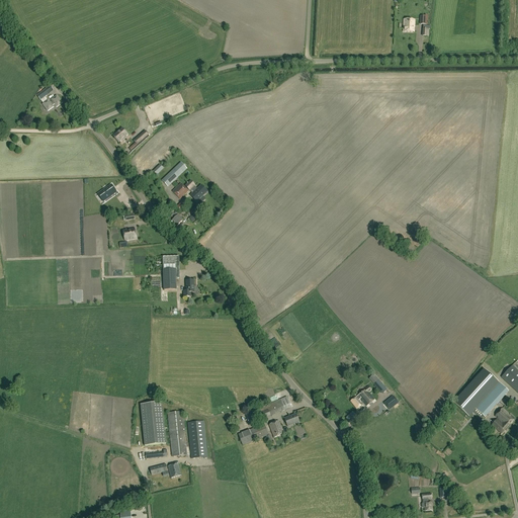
[(415,20),(404,20),(404,32),(414,32),(415,20)]
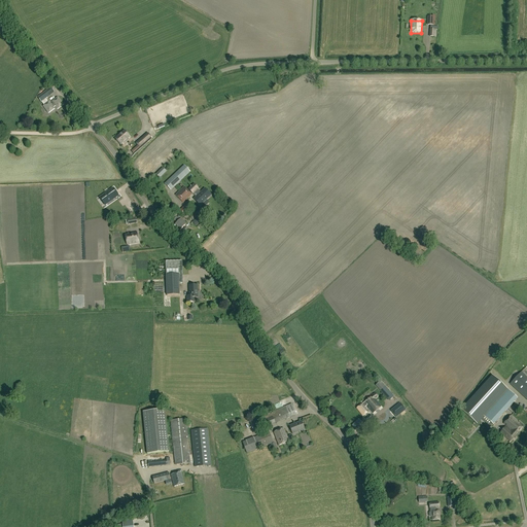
[(41,103),(50,95),(47,91),(37,98),(41,103)]
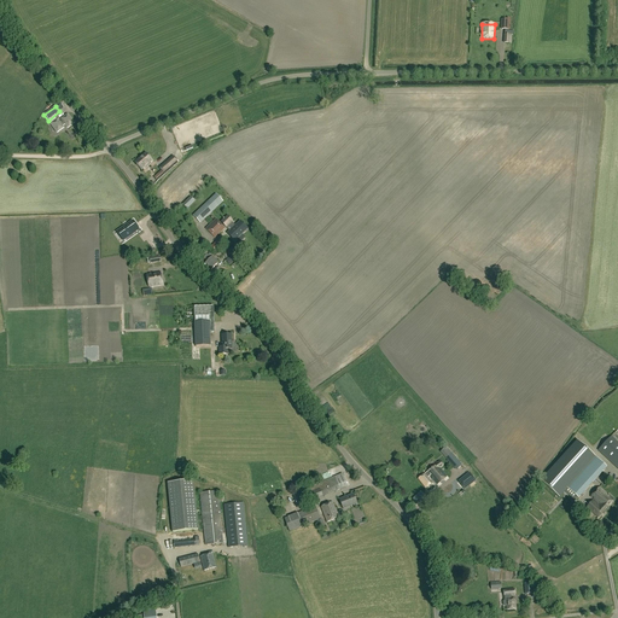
[(58,120),(51,124),(57,133),(64,128),(63,126),(64,124),(68,128),(75,122),(69,114),(60,120),(63,121),(60,123),(58,120)]
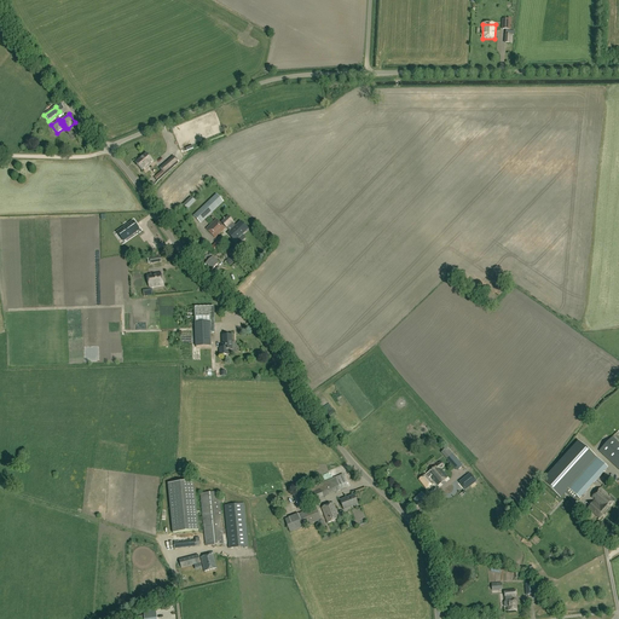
[(146,154),(134,163),(142,171),(152,161),(146,154)]
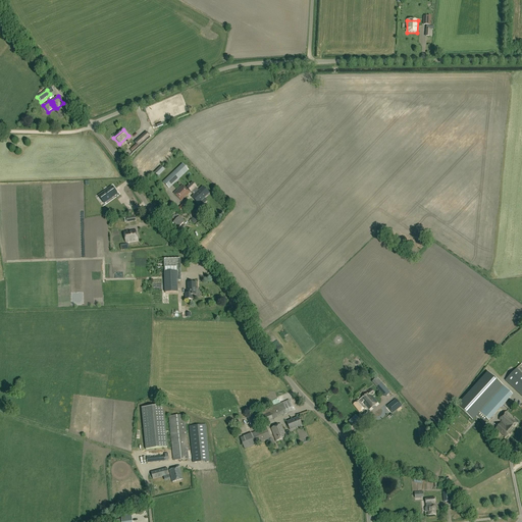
[(139,148),(151,138),(146,133),(135,143),(139,148)]
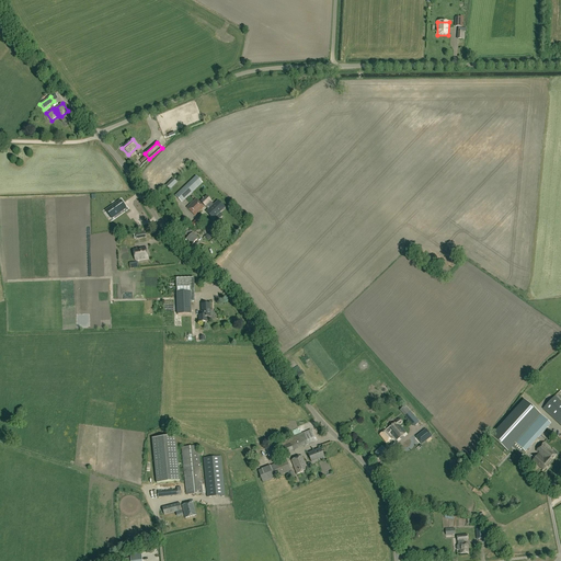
[(175,196),(182,203),(190,195),(203,183),(196,176),(183,189),(175,196)]
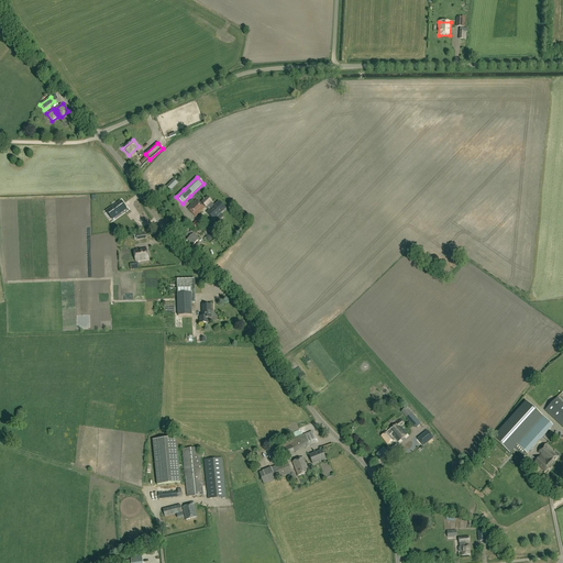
[(207,213),(213,220),(225,209),(219,202),(214,206),(211,202),(212,201),(208,197),(201,202),(206,208),(209,205),(212,208),(207,213)]
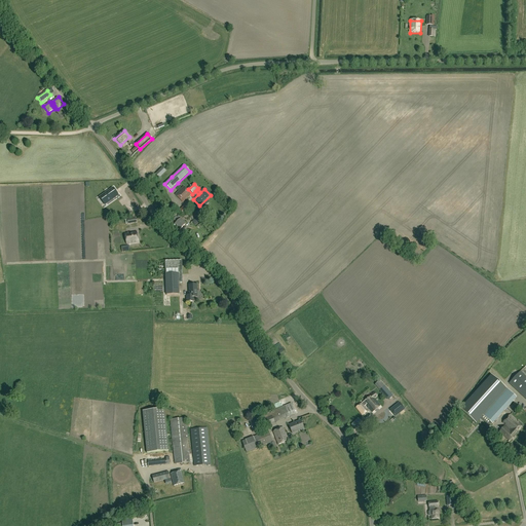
[(183,202),(191,194),(184,187),(175,195),(183,202)]
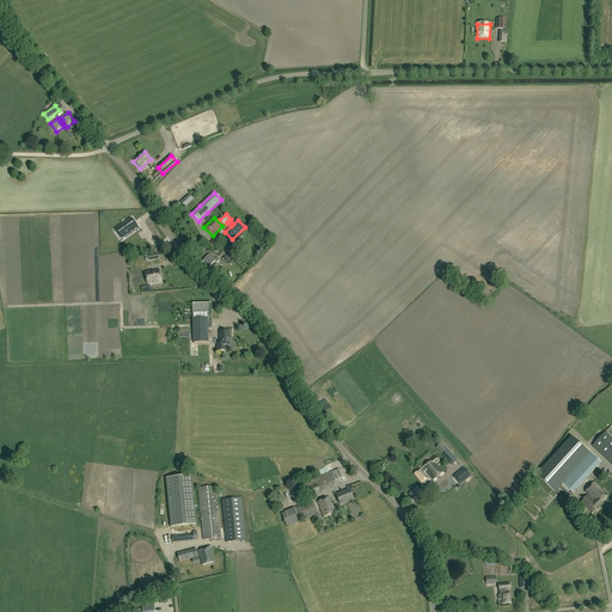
[(135,227),(129,219),(117,227),(123,236),(135,227)]
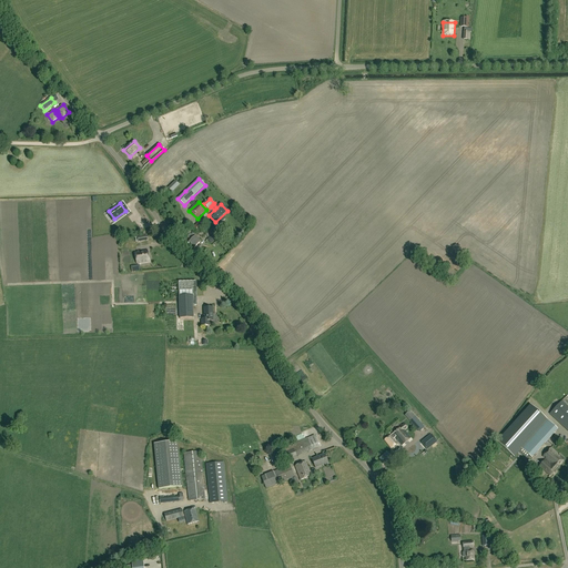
[(201,221),(193,229),(196,232),(204,224),(201,221)]
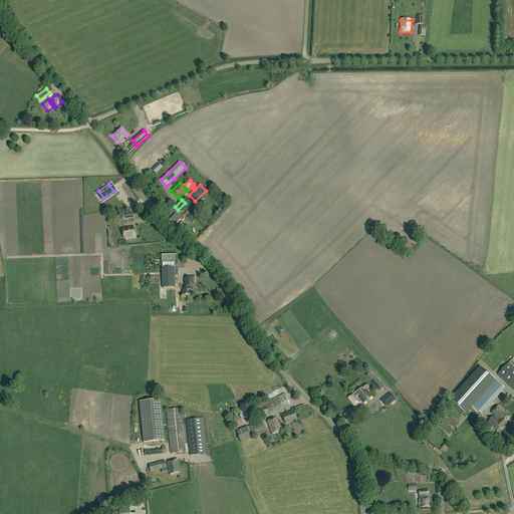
[(191,206),(185,211),(189,215),(193,210),(194,209),(191,206)]
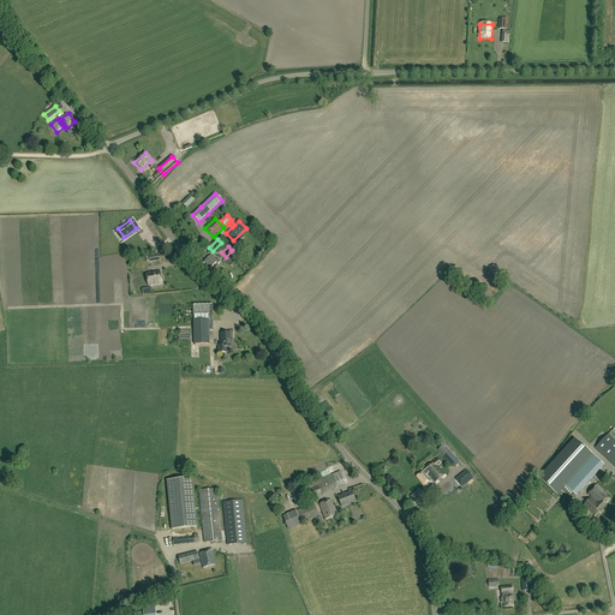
[(231,256),(226,261),(230,264),(234,260),(239,255),(236,251),(231,256)]
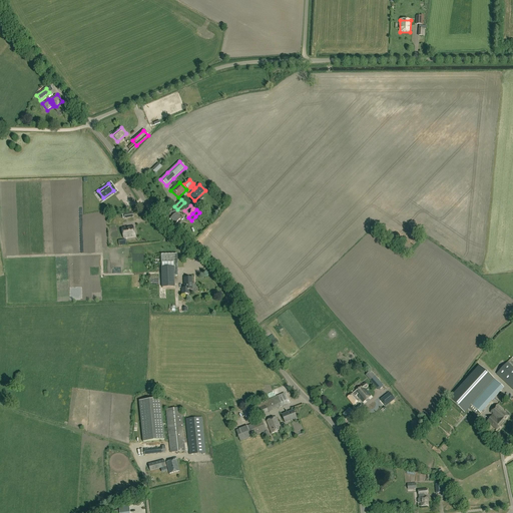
[(170,218),(175,223),(181,218),(174,211),(172,212),(171,211),(169,214),(172,217),(170,218)]
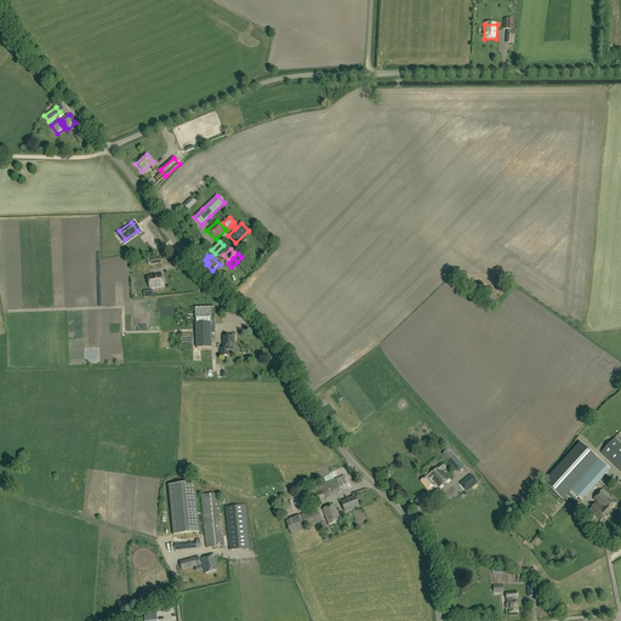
[(147,277),(148,283),(149,289),(164,286),(161,274),(147,277)]
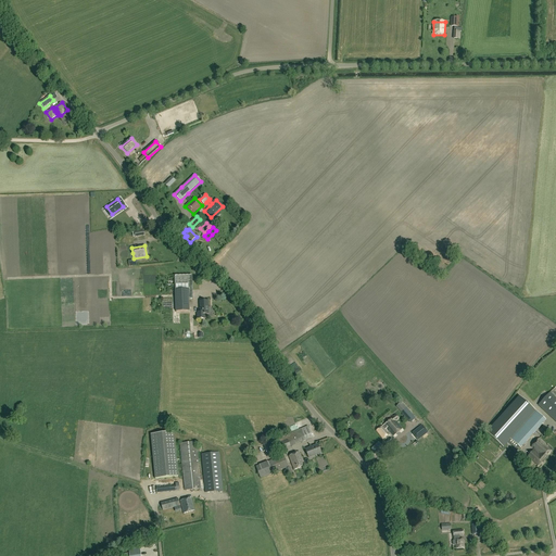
[(192,275),(174,276),(175,312),(189,311),(189,298),(193,298),(192,275)]
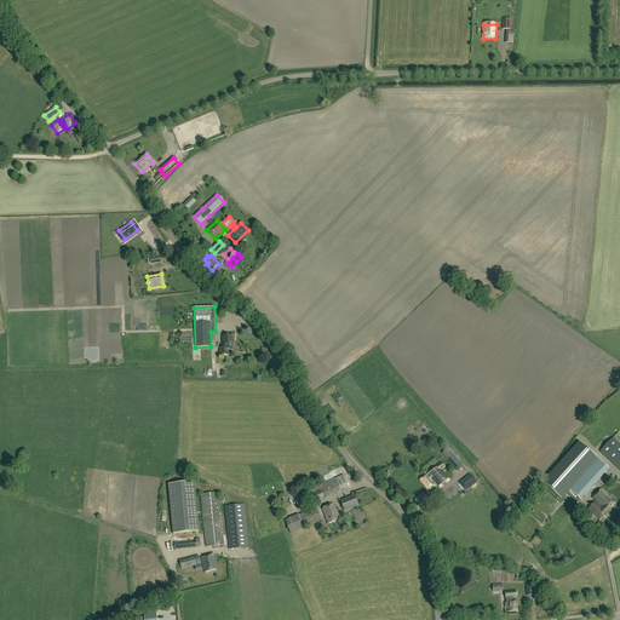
[(223,336),(223,350),(223,351),(220,351),(220,355),(228,355),(228,350),(233,350),(231,336),(223,336)]
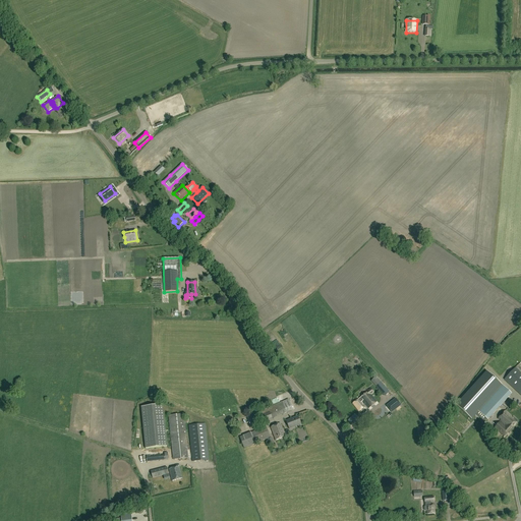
[(520,372),(515,367),(504,380),(520,395),(520,372)]
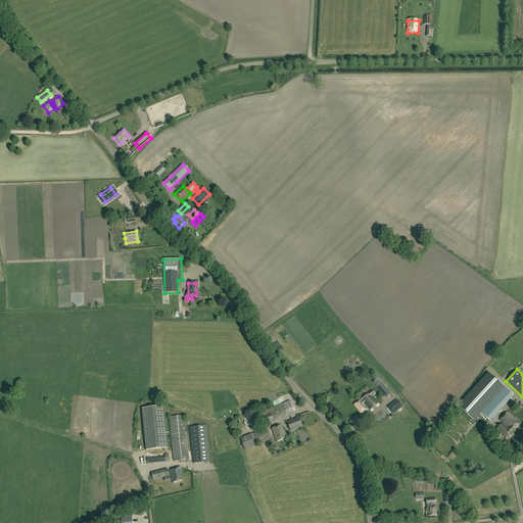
[(513,395),(488,373),(458,407),(473,421),(480,414),(489,422),(513,395)]
